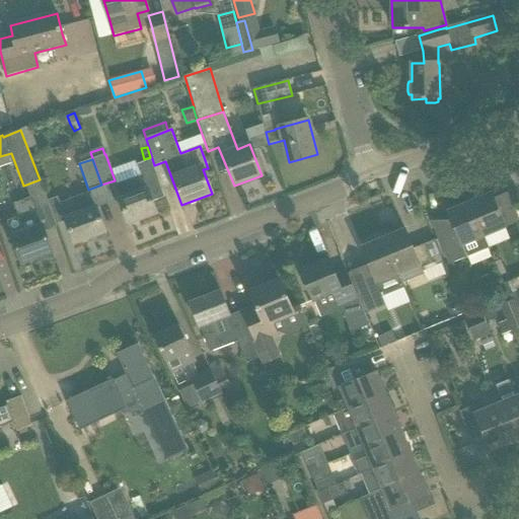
[(126,181),(114,186),(128,224),(157,213),(152,202),(164,198),(151,159),(138,164),(137,164),(140,175),(126,181)]
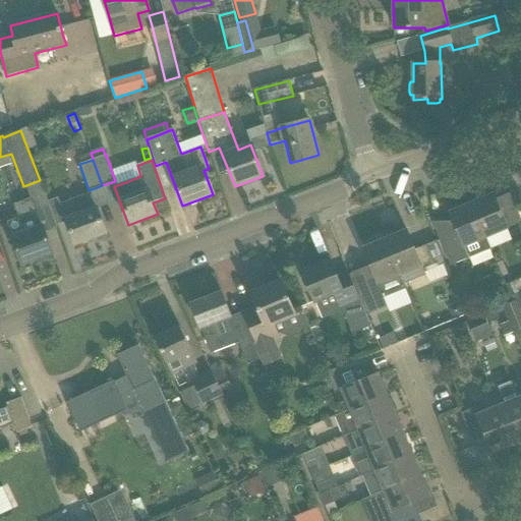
[(17,214),(0,220),(0,229),(8,226),(22,264),(52,252),(45,231),(56,227),(48,201),(40,180),(26,185),(31,197),(37,212),(19,218),(17,214)]
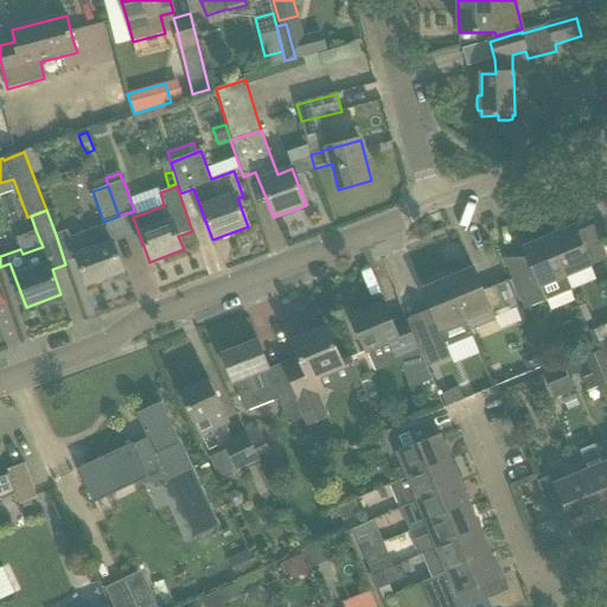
[(77,257),(87,285),(123,272),(107,224),(70,238),(68,230),(56,235),(65,264),(66,263),(65,262),(77,257)]
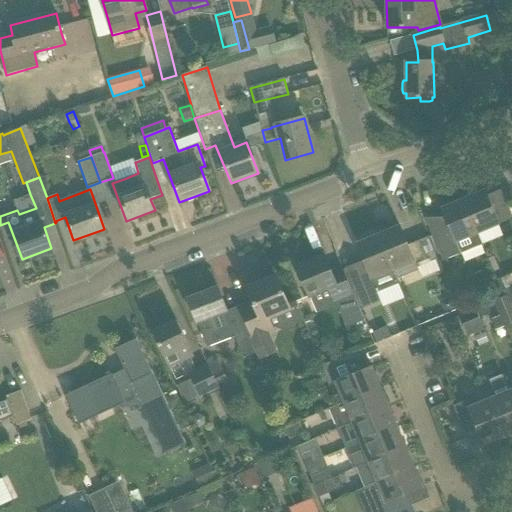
[(460,193),(477,234),(499,225),(498,224),(511,218),(511,217),(502,195),(495,192),(487,196),(484,191),(472,196),(469,189),(460,193)]
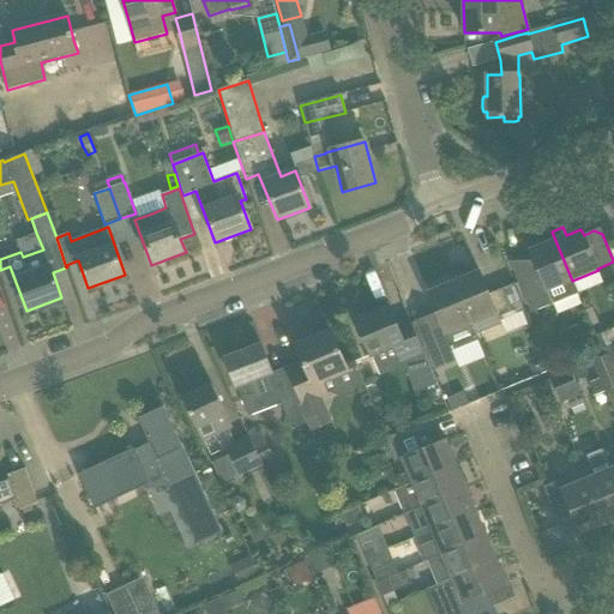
[(511,262),(531,312),(577,293),(572,281),(552,232),(541,236),(545,244),(529,251),(530,253),(511,262)]
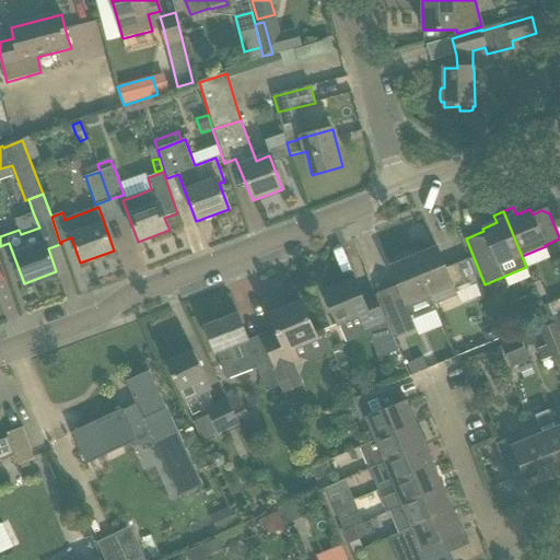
[(429,295),(434,305),(457,296),(458,295),(457,292),(479,283),(477,279),(468,259),(446,269),(438,247),(423,253),(420,246),(410,251),(429,295)]
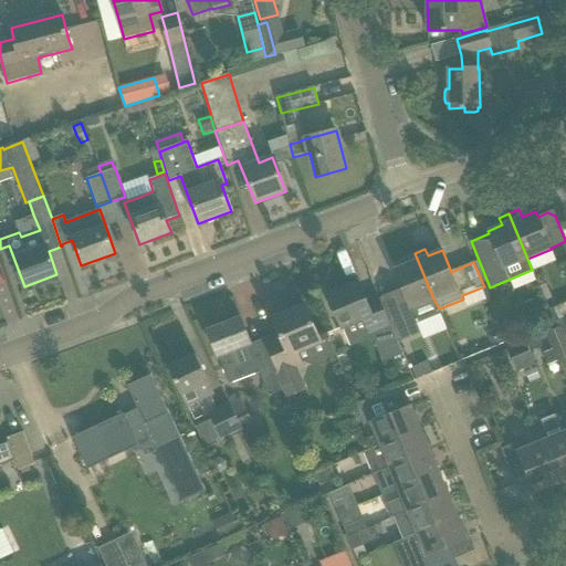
[(404,292),(386,299),(404,339),(421,333),(417,324),(440,314),(438,310),(418,260),(415,253),(405,257),(408,264),(394,270),(404,292)]
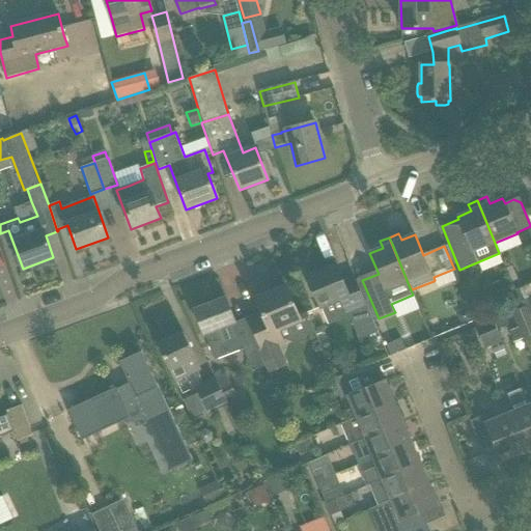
[(354,314),(362,335),(376,329),(372,320),(357,282),(354,276),(342,281),(336,266),(307,277),(315,298),(320,310),(341,302),(347,317),(354,314)]
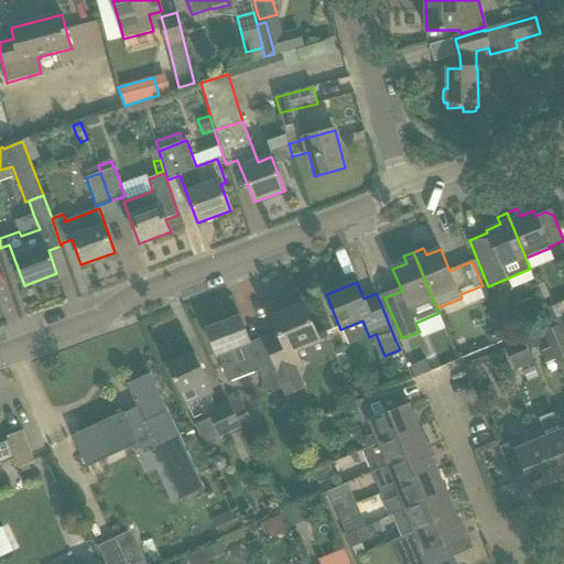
[(543,283),(537,285),(543,301),(550,297),(543,283)]
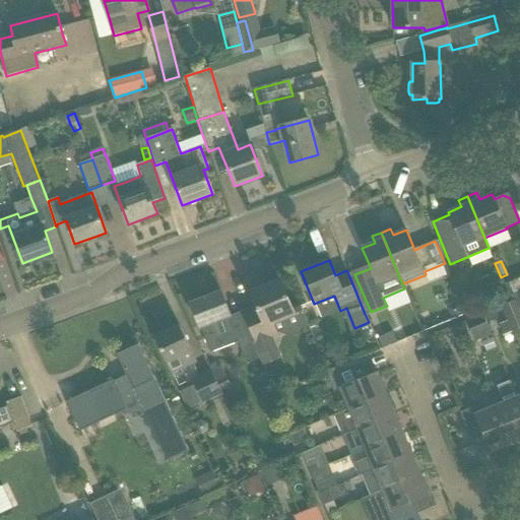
[(505,284),(510,297),(518,293),(519,291),(519,277),(517,279),(505,284)]
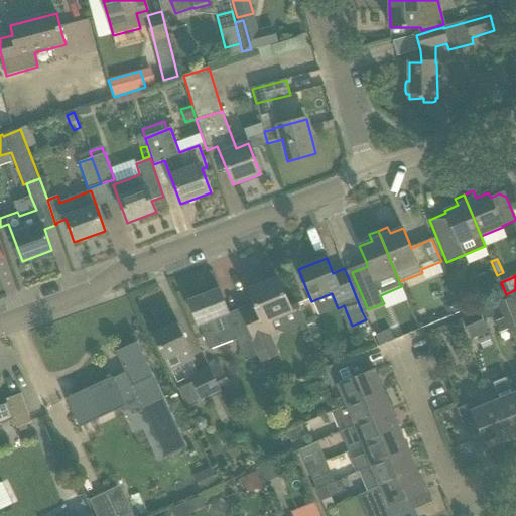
[(258,356),(261,363),(279,355),(271,336),(276,334),(272,323),(294,313),(286,297),(278,278),(249,290),(256,309),(243,314),(242,310),(241,311),(242,313),(241,313),(257,356),(258,356)]
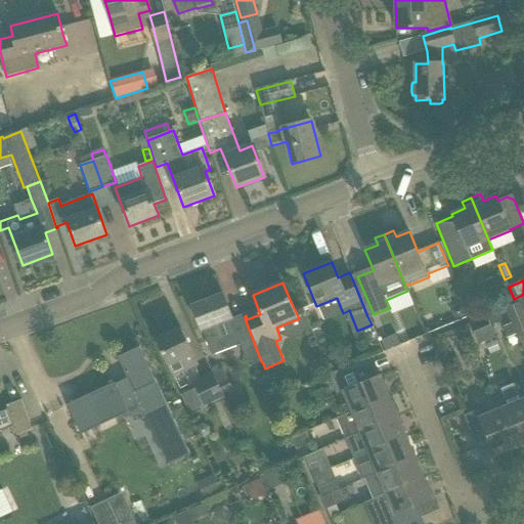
[(222,295),(191,306),(207,342),(212,355),(239,345),(249,366),(261,361),(245,318),(244,319),(243,314),(231,318),(222,295)]
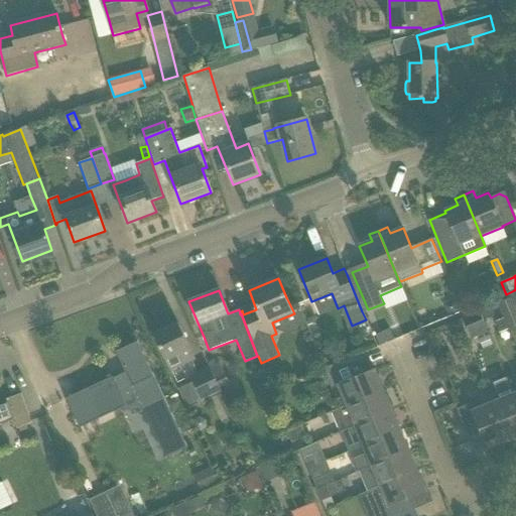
[(499,303),(497,303),(503,318),(508,330),(508,331),(510,330),(515,327),(515,310),(514,307),(511,298),(508,299),(499,303)]
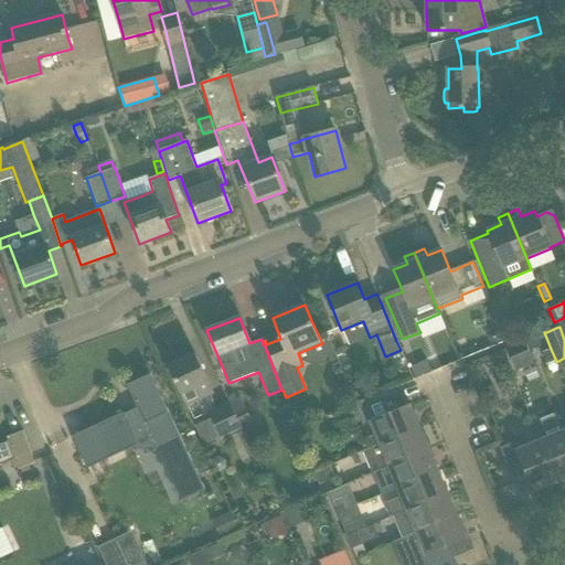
[(497,329),(486,334),(490,345),(502,341),(497,329)]
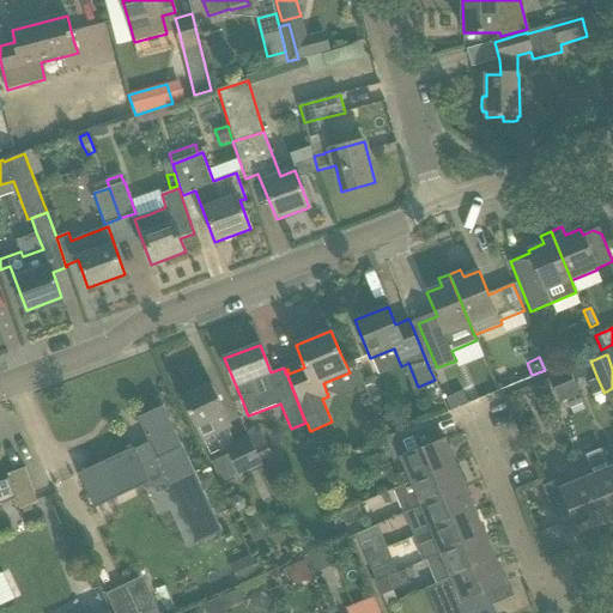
[(569,371),(572,382),(587,376),(583,365),(569,371)]
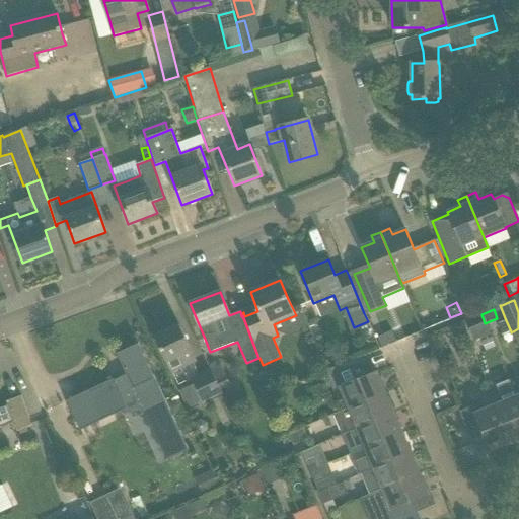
[(470,329),(475,342),(490,335),(485,323),(482,314),(471,318),(474,327),(470,329)]
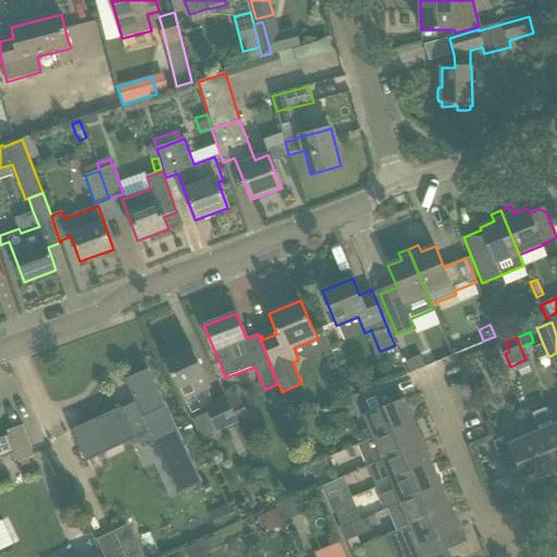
[(543,344),(534,348),(539,359),(548,356),(543,344)]
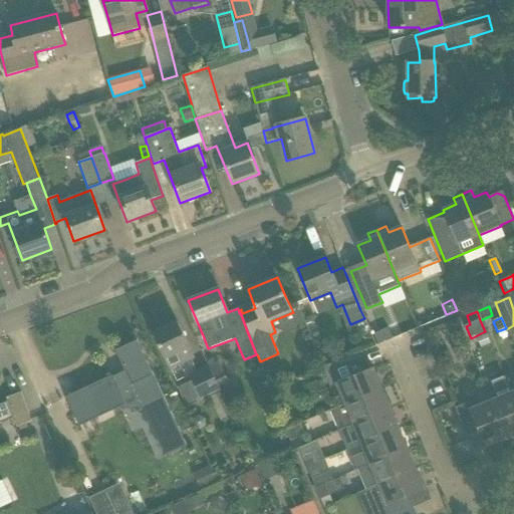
[(162,353),(169,368),(194,357),(186,341),(178,322),(153,334),(162,353)]
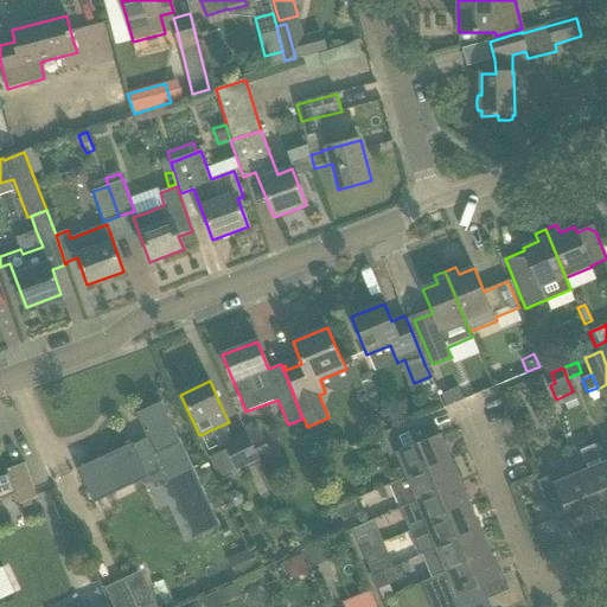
[(459,388),(441,395),(446,407),(464,400),(459,388)]
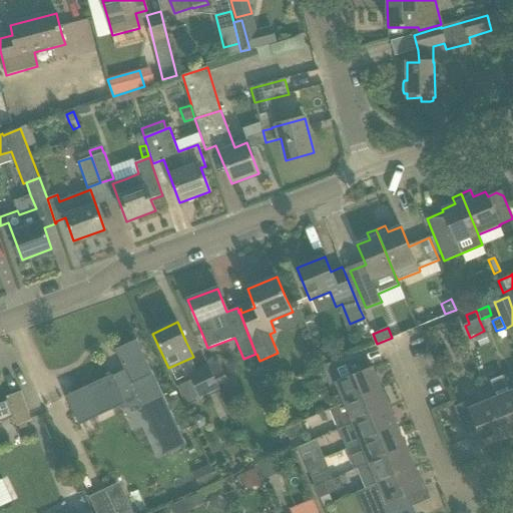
[(485,334),(476,338),(480,347),(489,343),(485,334)]
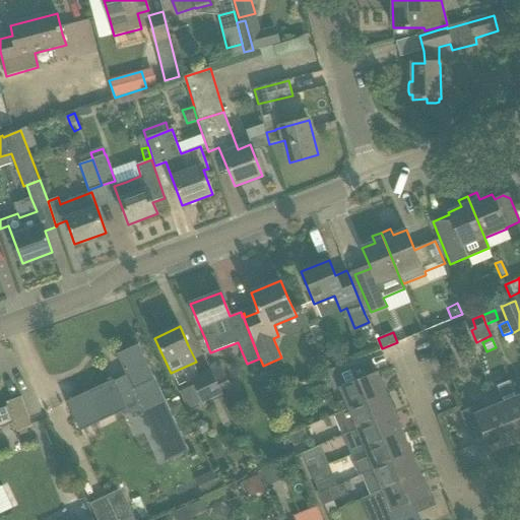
[(142,406),(168,460),(188,450),(138,346),(118,355),(129,379),(115,386),(113,382),(68,402),(73,414),(81,430),(125,408),(127,413),(142,406)]
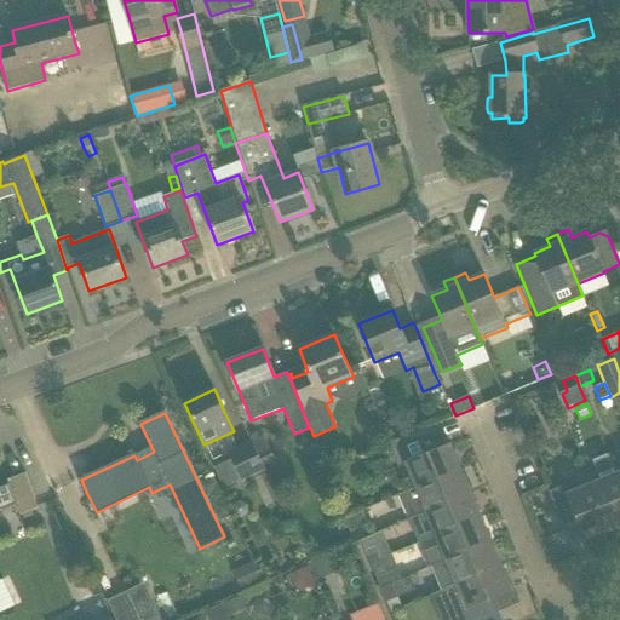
[(399,495),(460,469),(451,445),(431,452),(425,438),(392,453),(399,468),(406,465),(412,477),(403,481),(405,483),(397,486),(400,494),(399,495)]
